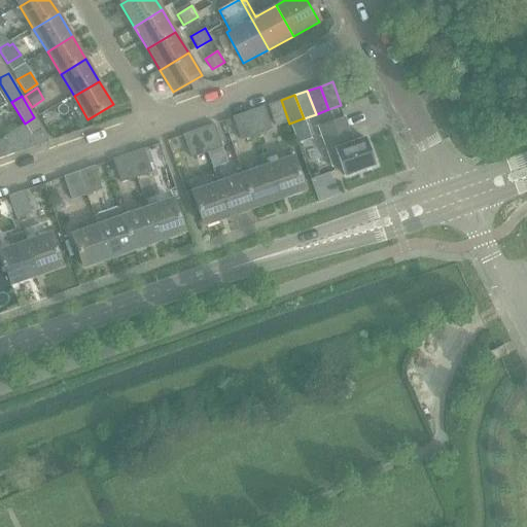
[(273,130),(265,106),(249,111),(257,135),(273,130)]
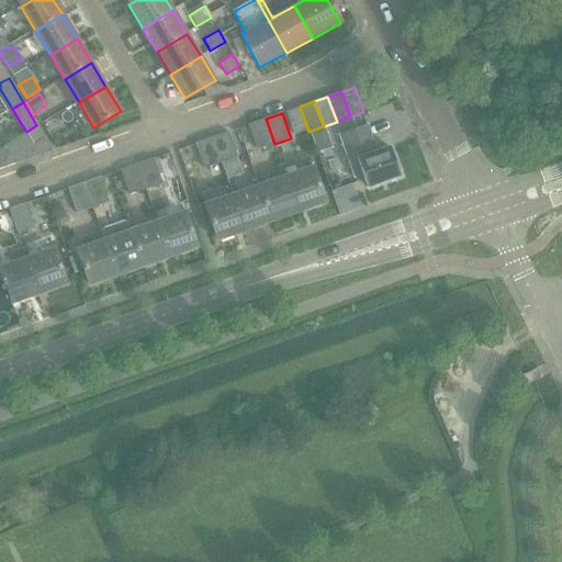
[(258,149),(274,144),(266,119),(249,125),(258,149)]
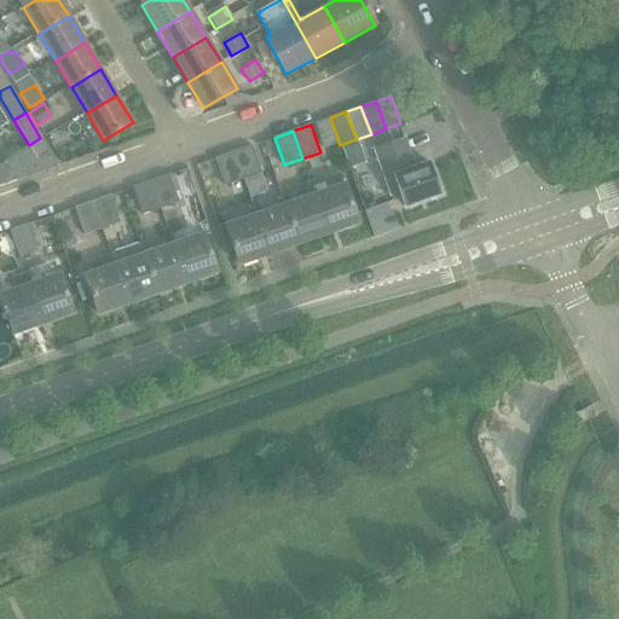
[(40,138),(29,145),(36,157),(48,151),(40,138)]
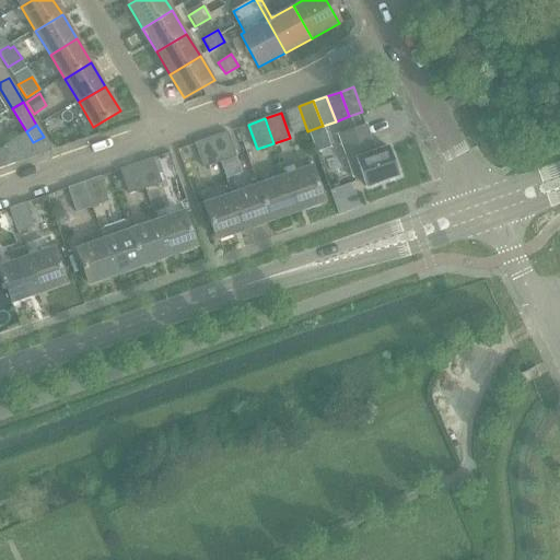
[(322,126),(307,131),(314,150),(328,144),(322,126)]
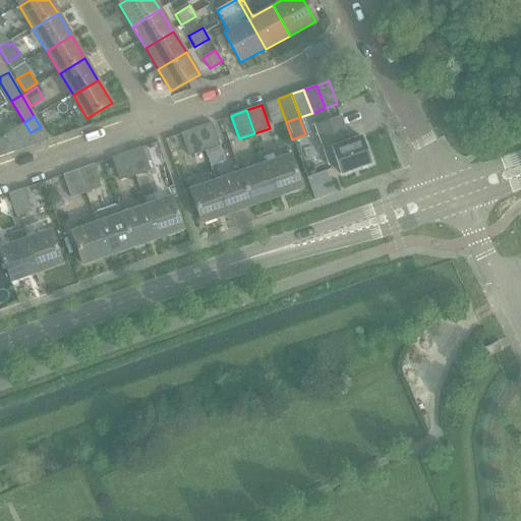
[(340,173),(370,162),(361,136),(349,141),(340,117),(315,126),(330,164),(335,162),(340,173)]
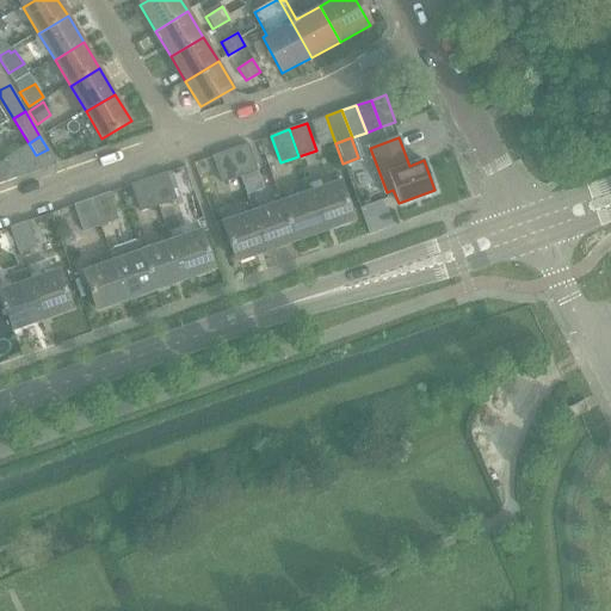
[(36,155),(29,143),(0,160),(0,184),(57,165),(48,149),(36,155)]
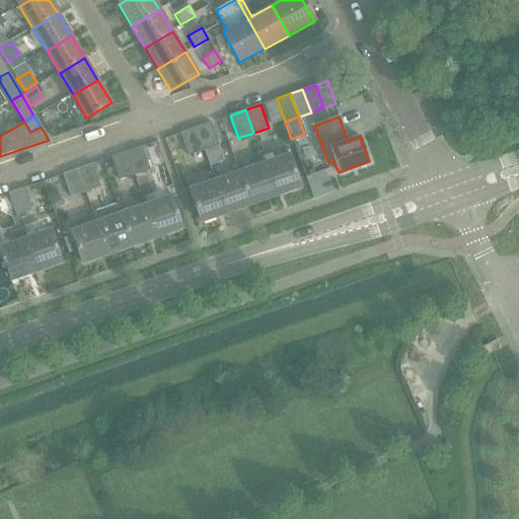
[(219,145),(211,122),(196,127),(204,150),(219,145)]
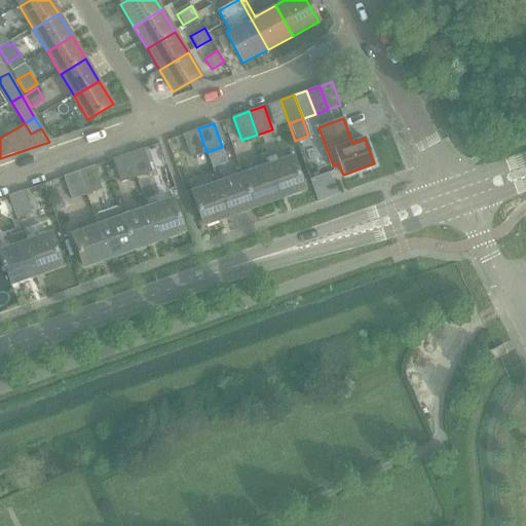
[(192,157),(207,152),(198,128),(184,135),(192,157)]
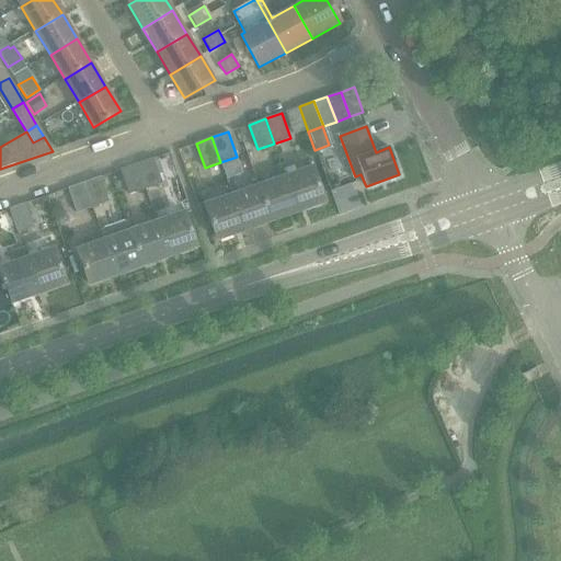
[(162,182),(153,158),(137,164),(146,187),(162,182)]
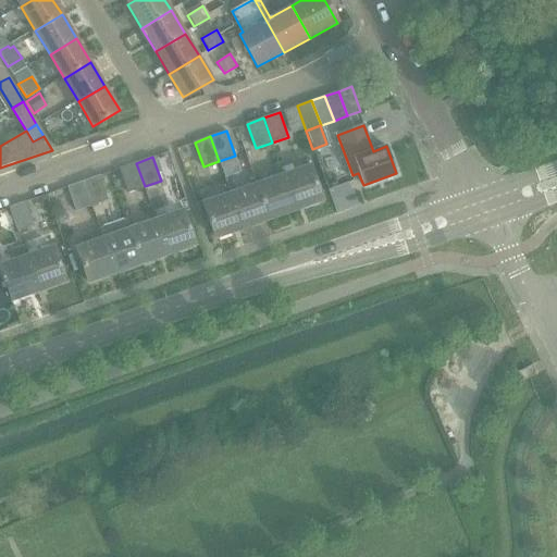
[(128,193),(145,186),(136,163),(120,169),(128,193)]
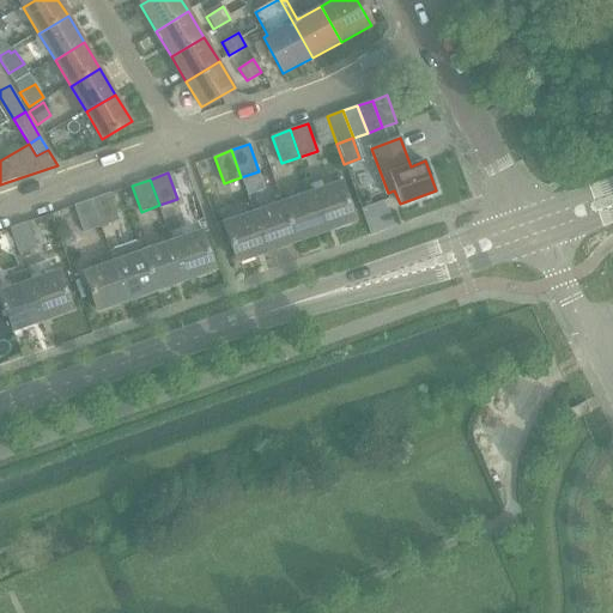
[(339,182),(310,192),(323,231),(353,220),(339,182)]
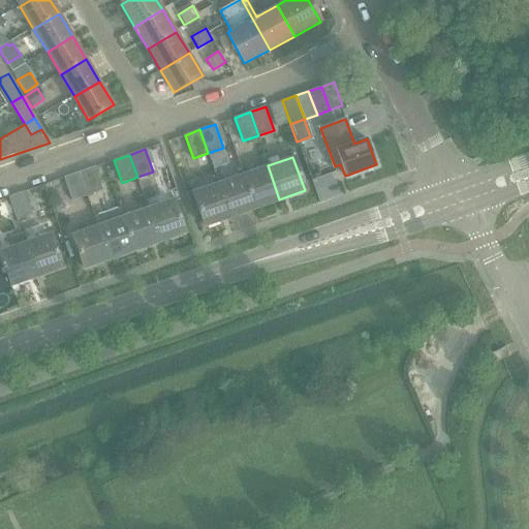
[(102,189),(95,167),(94,165),(79,172),(87,194),(102,189)]
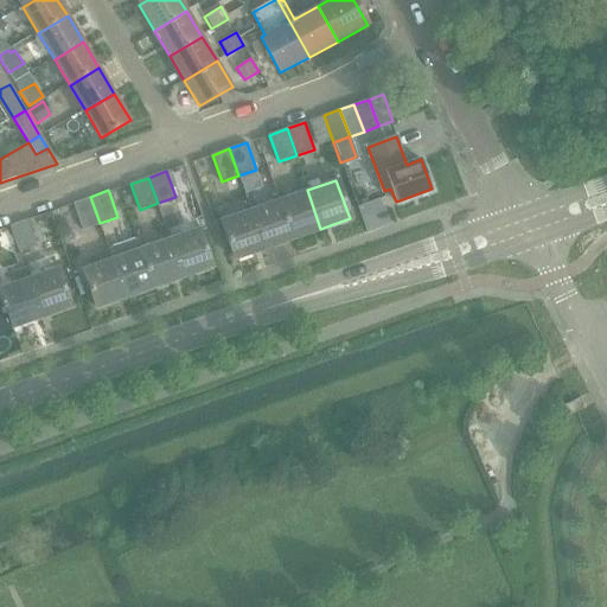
[(307,190),(279,200),(293,238),(320,229),(307,190)]
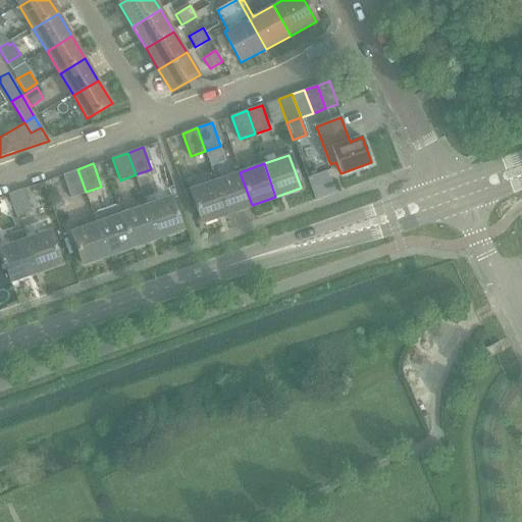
[(70,197),(86,192),(77,169),(63,174),(70,197)]
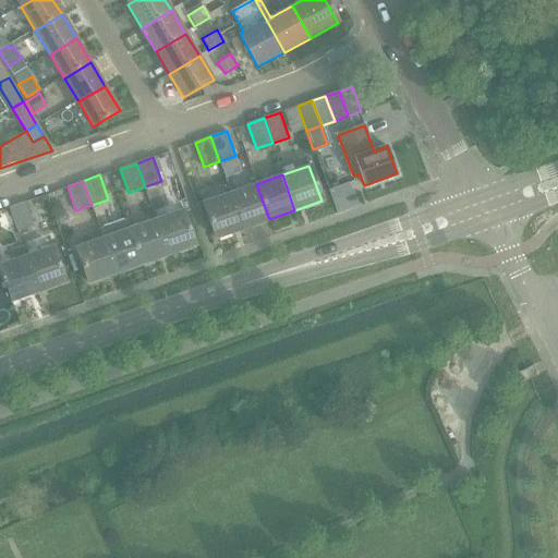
[(256,184),(230,193),(243,228),(269,219),(256,184)]
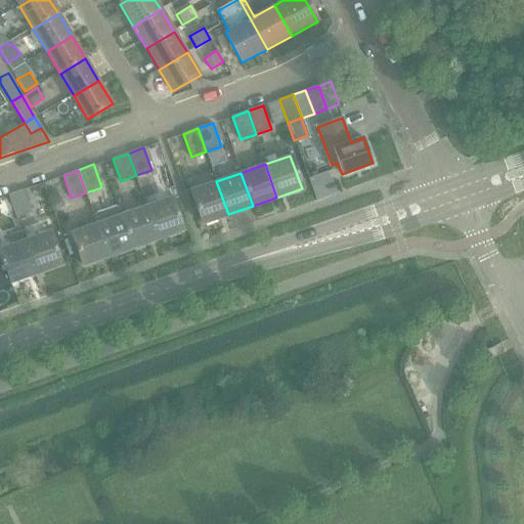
[(203,223),(228,214),(216,181),(190,190),(203,223)]
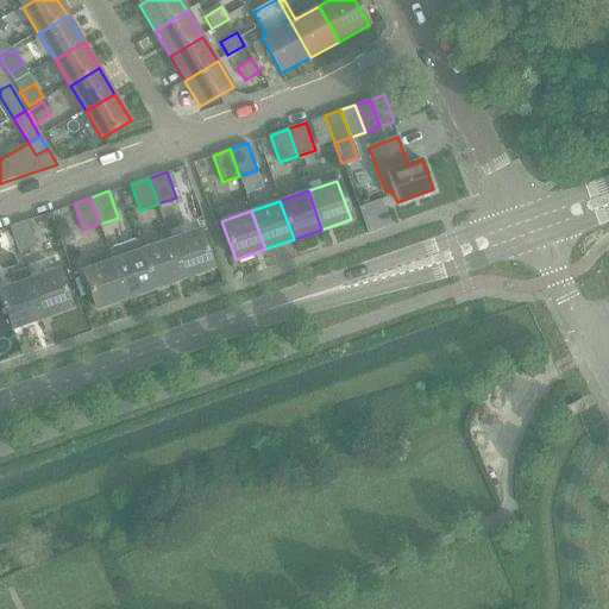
[(36,245),(27,219),(10,225),(19,252),(36,245)]
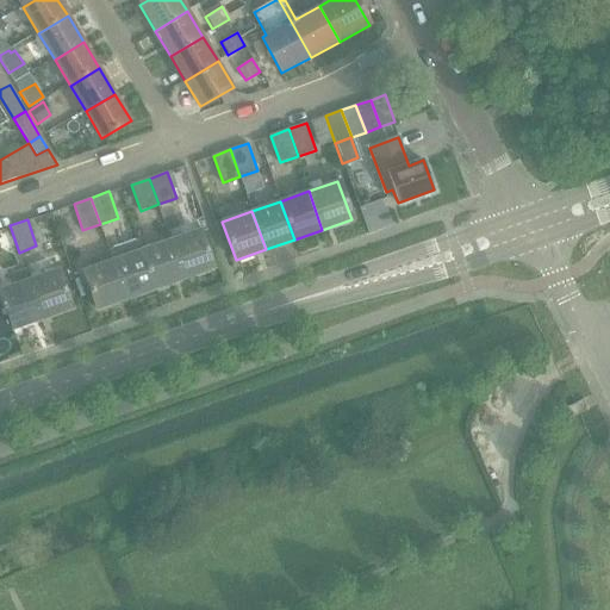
[(199,230),(169,240),(182,279),(212,268),(199,230)]
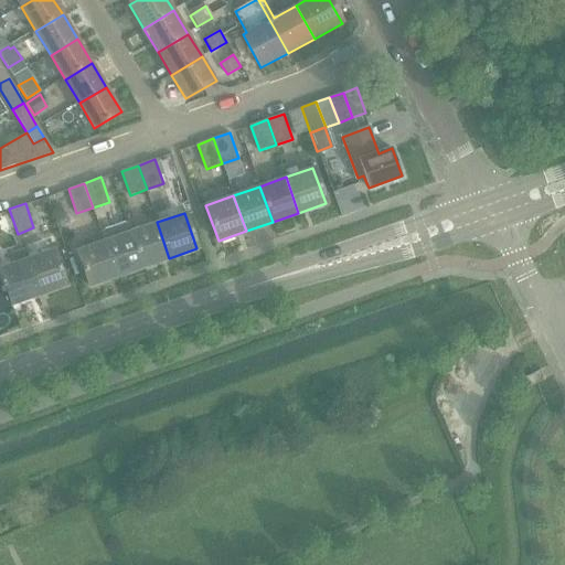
[(100,231),(105,241),(104,241),(117,276),(144,267),(130,232),(131,231),(127,221),(100,231)]
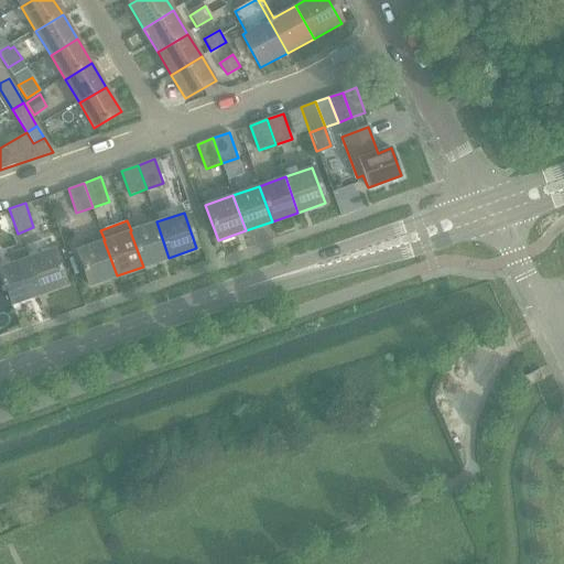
[(156,221),(131,230),(130,231),(143,267),(169,258),(156,221)]
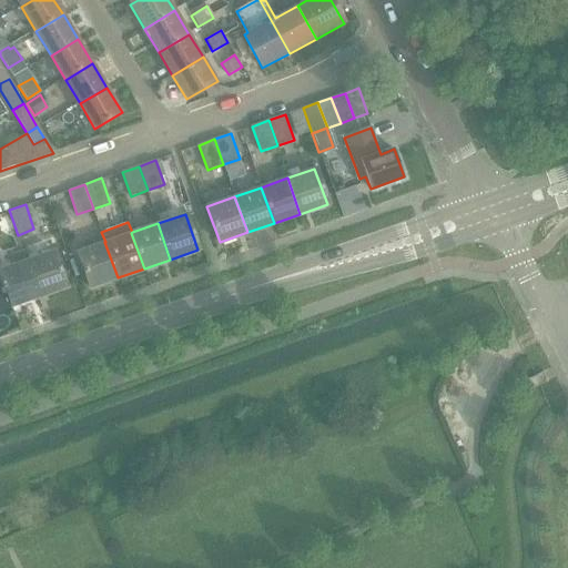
[(90,287),(118,277),(104,242),(77,252),(90,287)]
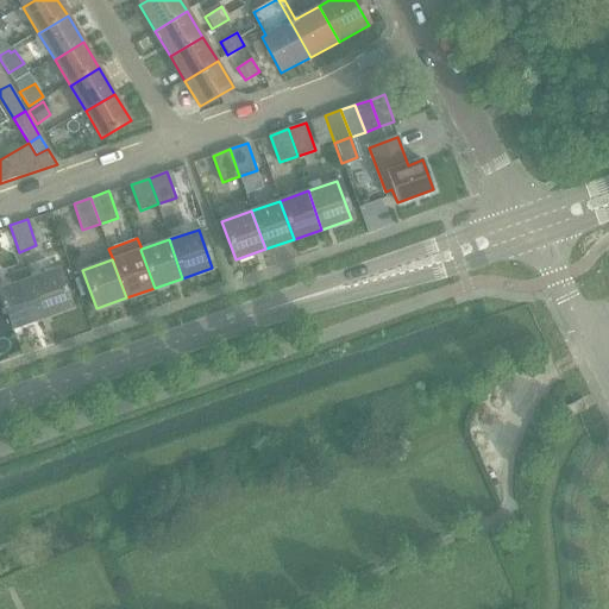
[(58,269),(29,280),(42,318),(71,307),(58,269)]
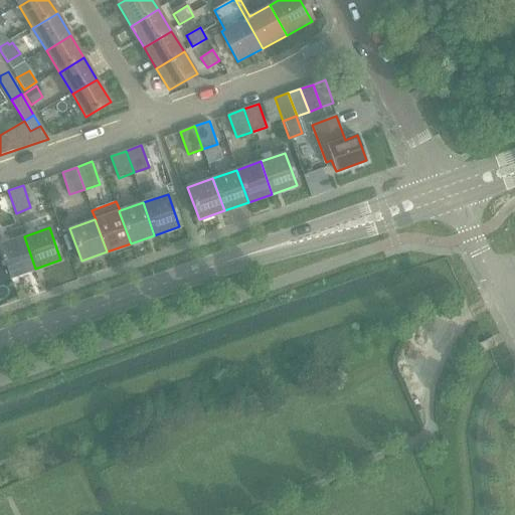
[(24,236),(0,243),(0,246),(2,254),(11,278),(35,269),(24,236)]
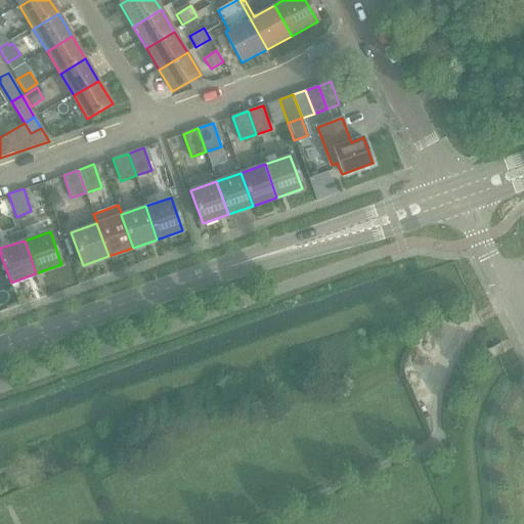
[(506,351),(500,343),(493,347),(487,350),(492,358),(498,355),(506,351)]
